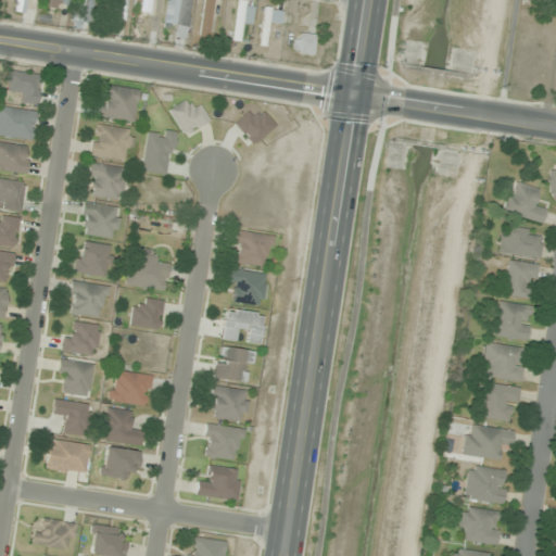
[(15,0),(14,12),(25,13),(26,0),(36,0),(38,0),(15,0)]
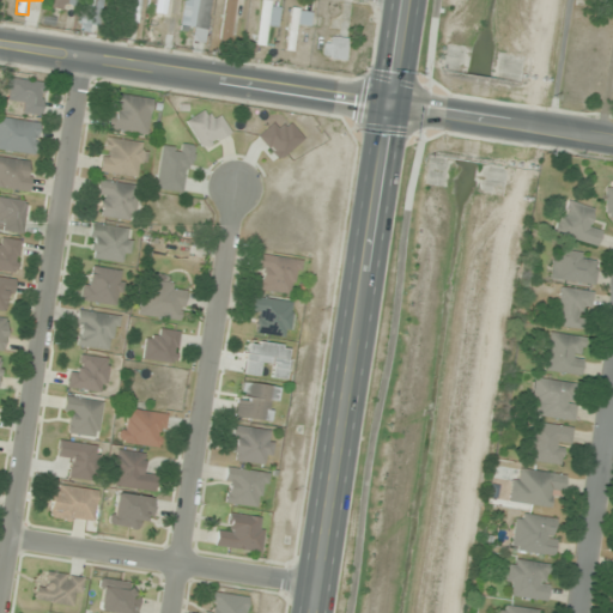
[(49,0),(49,6),(67,10),(68,0),(49,0)]
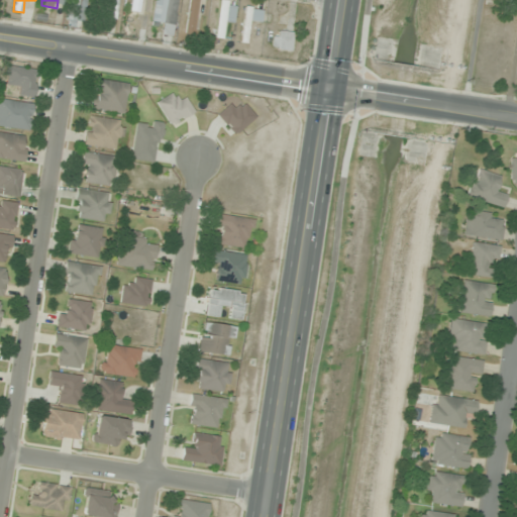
[(69,0),(69,21),(86,21),(86,0),(69,0)]
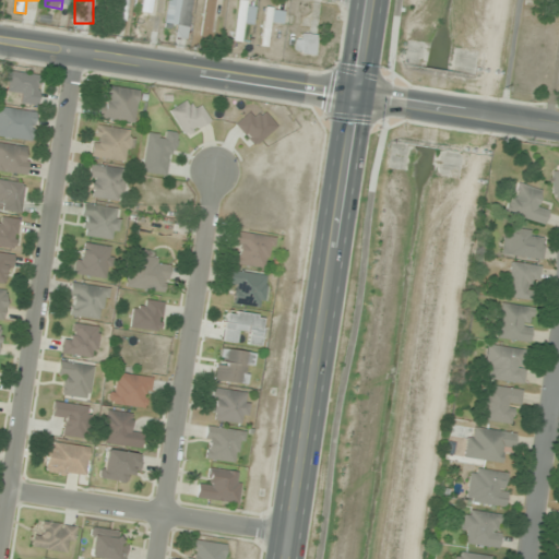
[(111,0),(110,20),(127,21),(128,0),(111,0)]
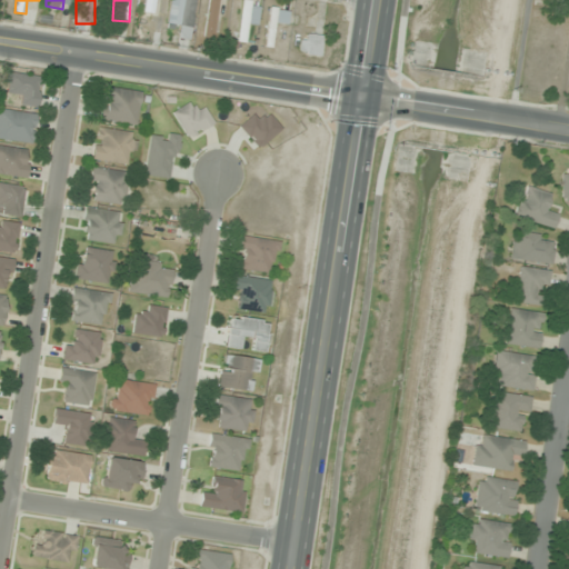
[(150,33),(155,0),(145,0),(141,32),(150,33)]
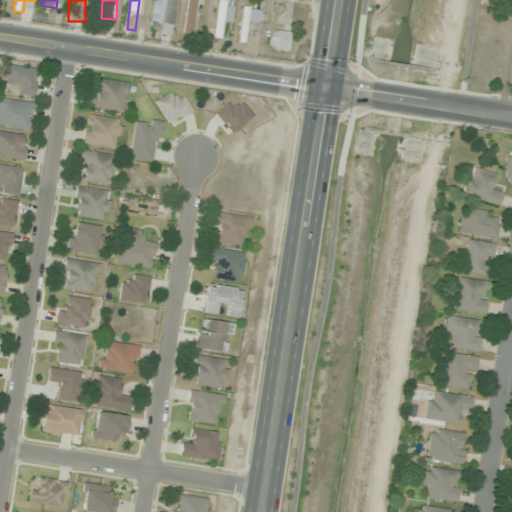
[(176,0),(154,0),(152,22),(163,23),(161,33),(171,35),(176,0)]
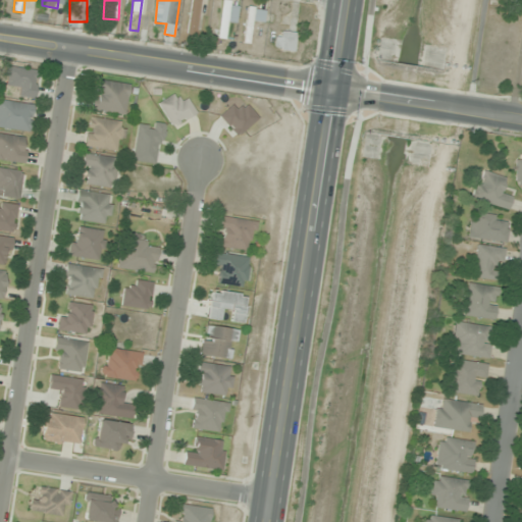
[(200,0),(191,0),(187,34),(196,36),(200,0)]
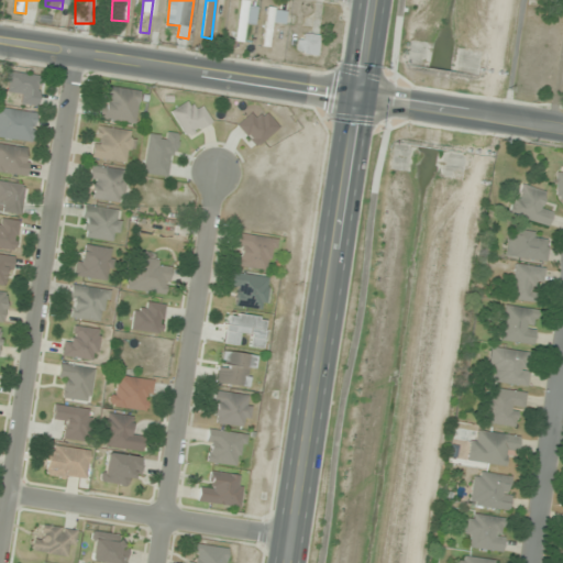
[(239,0),(235,42),(243,43),(245,23),(255,24),(257,2),(240,0),(239,0)]
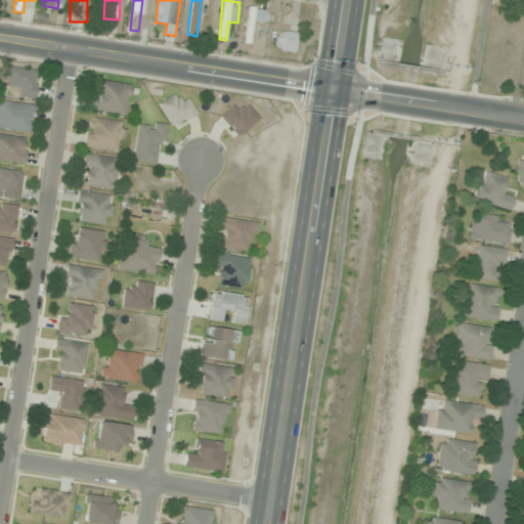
[(265,23),(266,9),(248,7),(245,43),(251,43),(253,22),(265,23)]
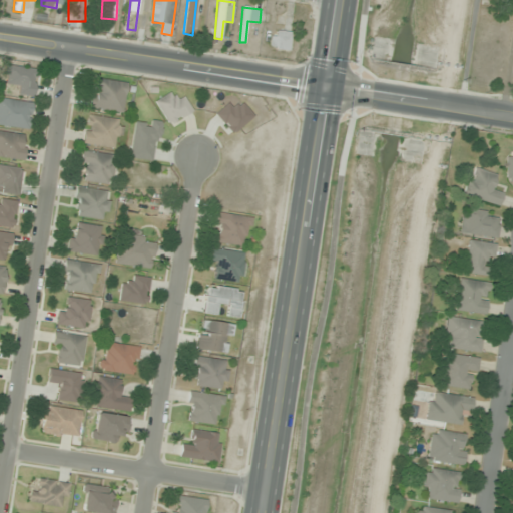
[(268,50),(291,50),(291,32),(268,31),(268,50)]
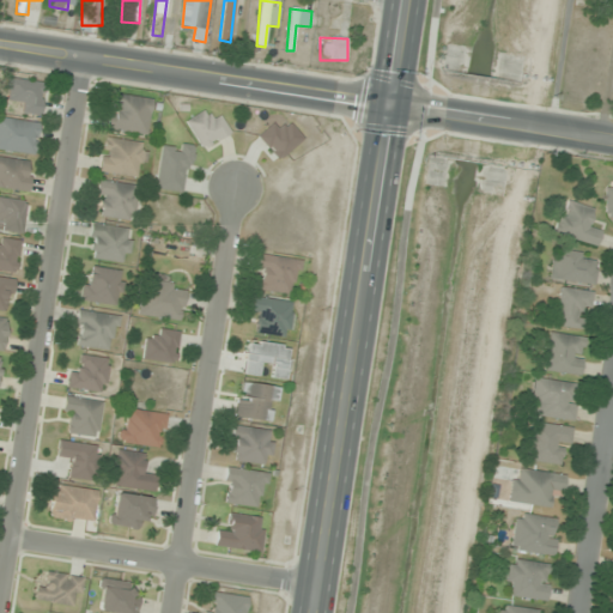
[(17,114),(43,113),(41,79),(7,82),(7,99),(17,98),(17,114)]
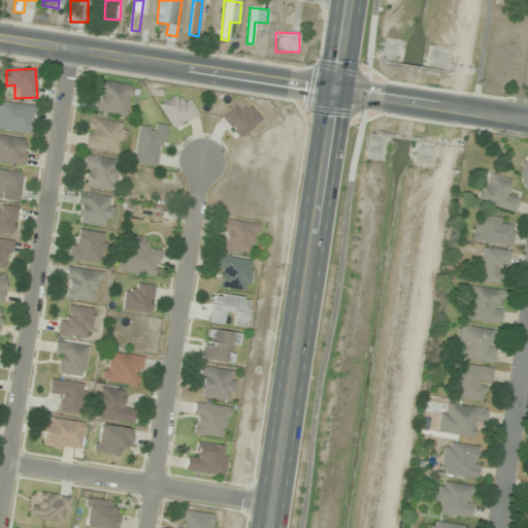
[(131,86),(96,79),(91,110),(126,117),(131,86)]
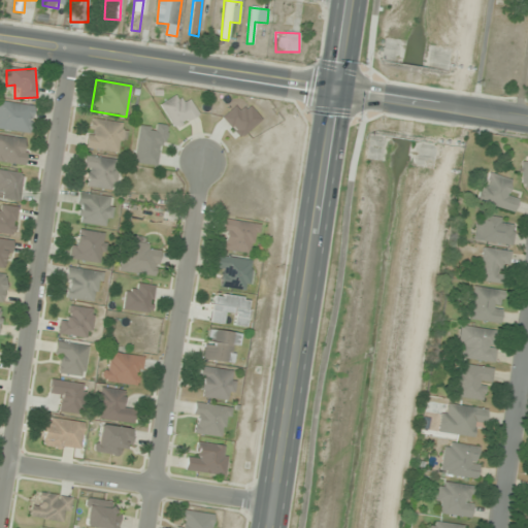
[(180,102),(175,95),(160,105),(175,128),(198,113),(188,98),(180,102)]
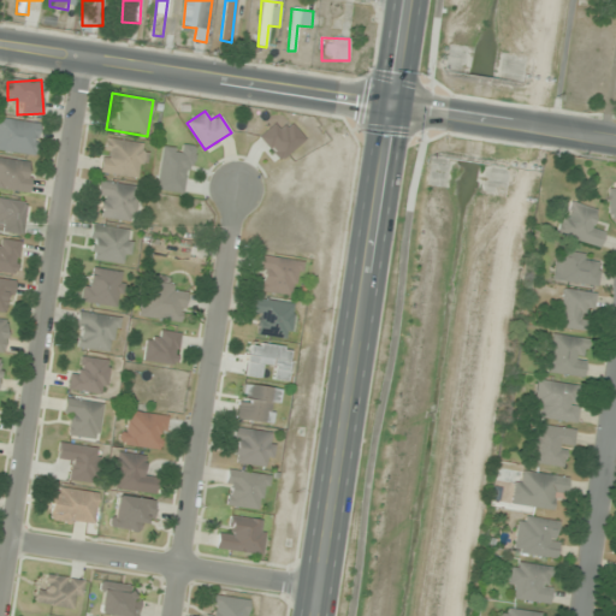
[(39,124),(0,119),(0,150),(35,155),(39,124)]
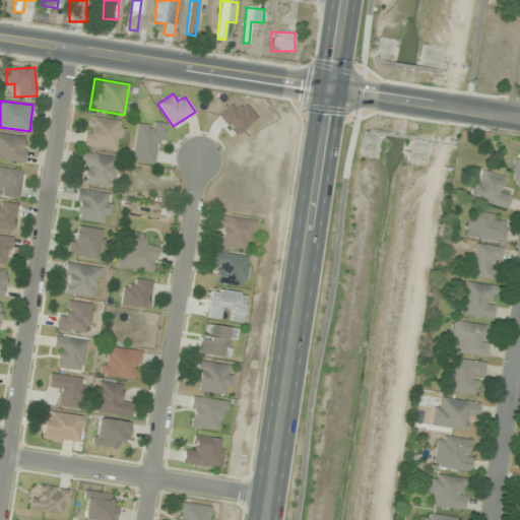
[(257,117),(245,104),(238,111),(231,104),(218,117),(237,136),(257,117)]
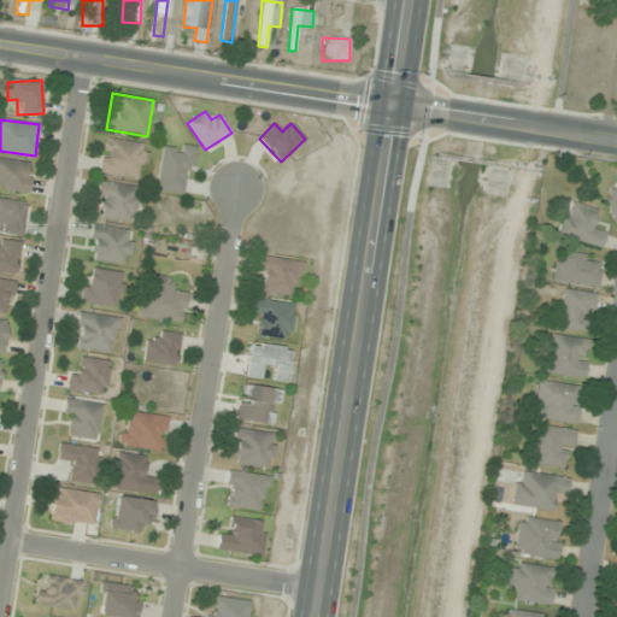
[(144,180),(147,144),(105,139),(101,174),(144,180)]
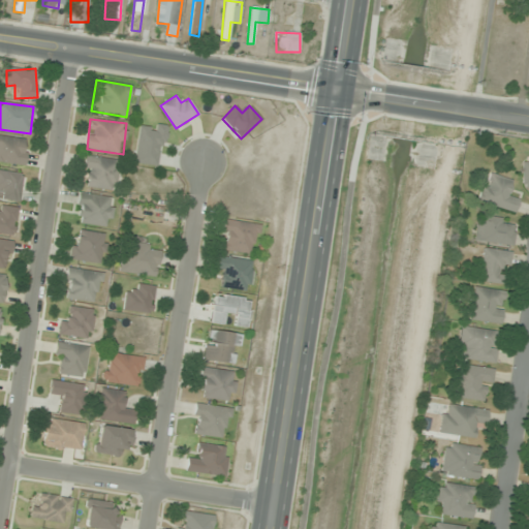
[(134,162),(160,166),(165,126),(141,122),(134,162)]
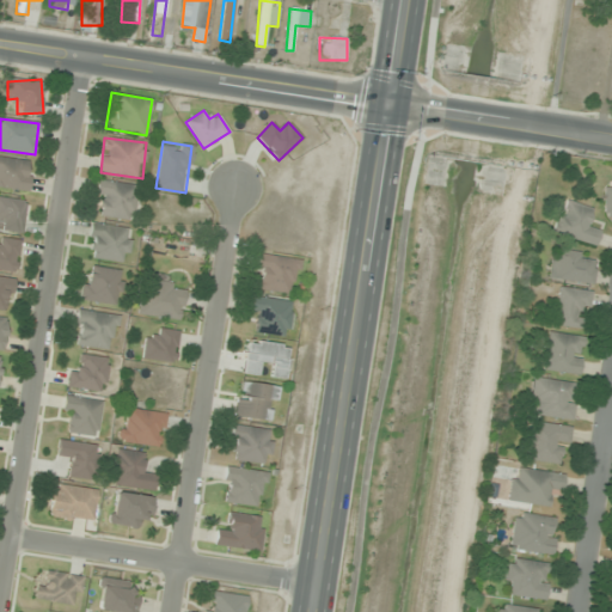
[(32,161),(0,157),(0,187),(29,191),(32,161)]
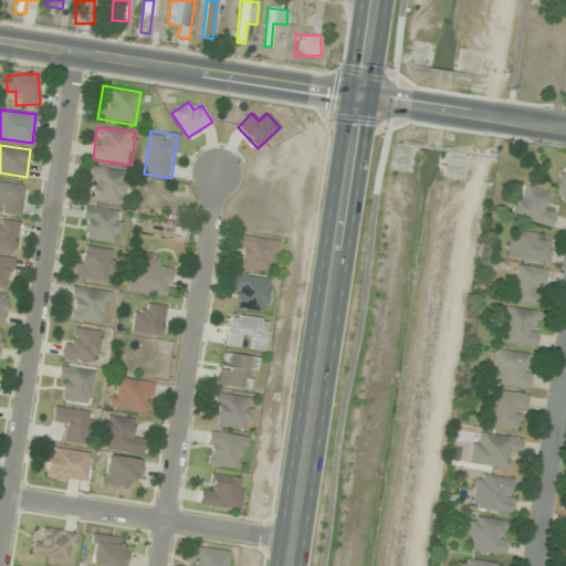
[(86,196),(123,202),(127,173),(91,166),(86,196)]
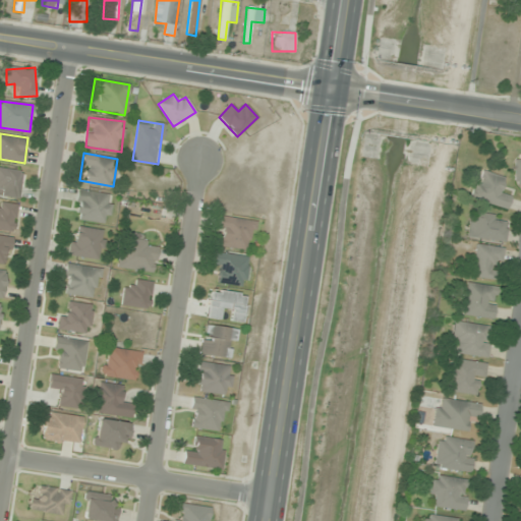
[(19,198),(21,170),(0,168),(0,186),(2,186),(1,196),(19,198)]
